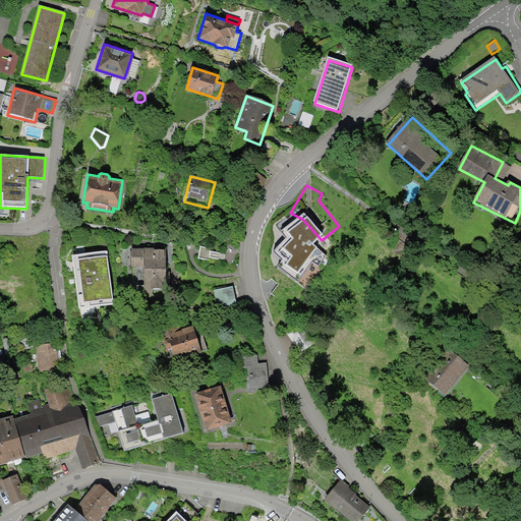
[(212,248),(200,246),(198,258),(210,261),(210,258),(219,259),(224,259),(225,255),(220,254),(220,253),(211,251),(212,248)]
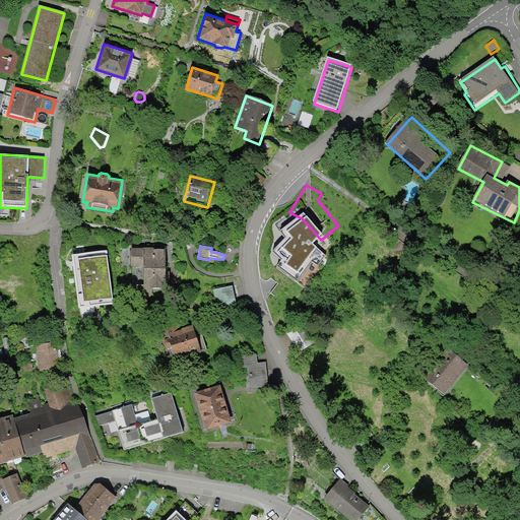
[(108,250),(72,254),(79,308),(115,303),(108,250)]
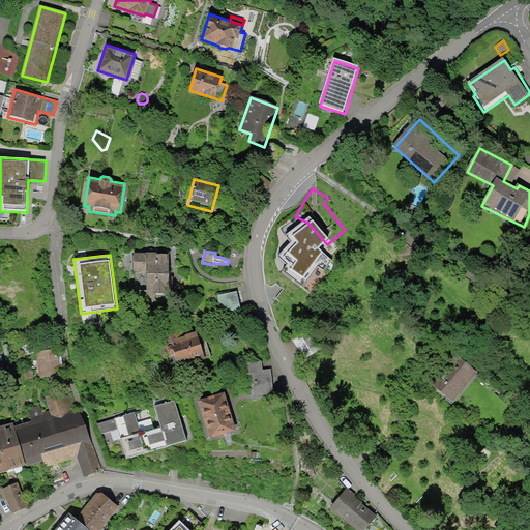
[(168,255),(135,256),(136,273),(146,273),(147,292),(140,292),(140,304),(154,303),(154,293),(173,293),(173,278),(169,278),(168,255)]
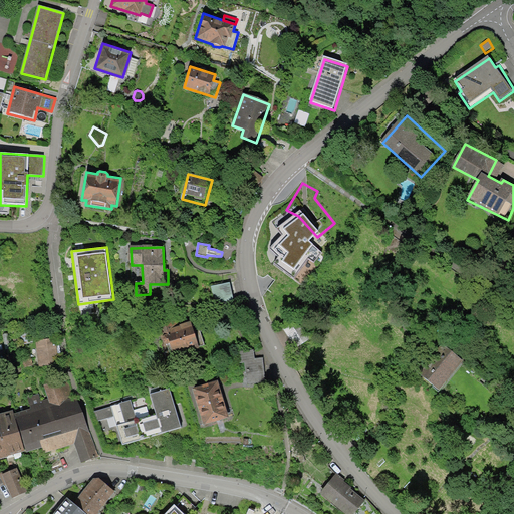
[(229,284),(211,288),(215,308),(233,304),(229,284)]
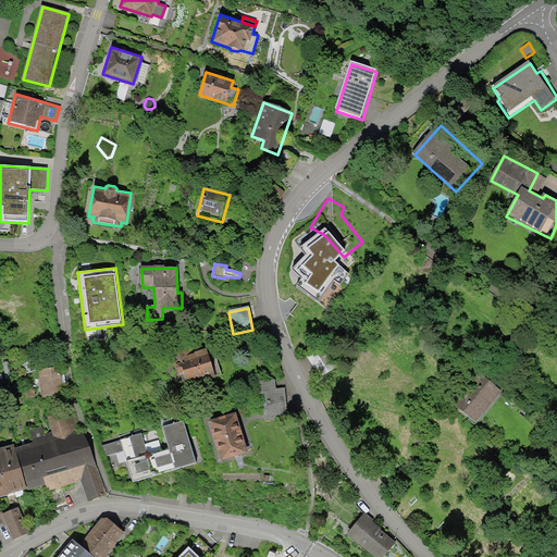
[(323,343),(305,355),(320,378),(338,366),(323,343)]
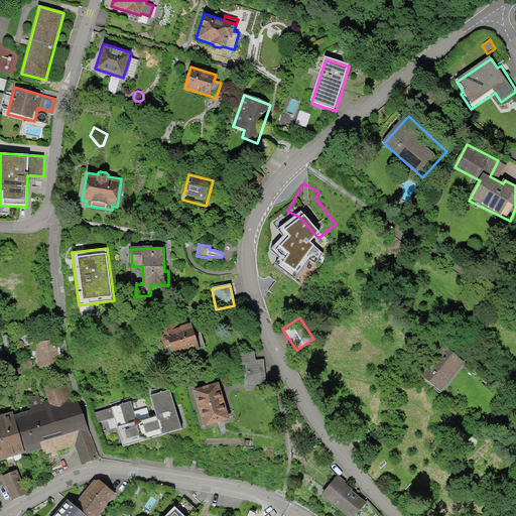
[(206,348),(197,323),(179,329),(176,321),(158,328),(166,349),(172,347),(176,358),(206,348)]
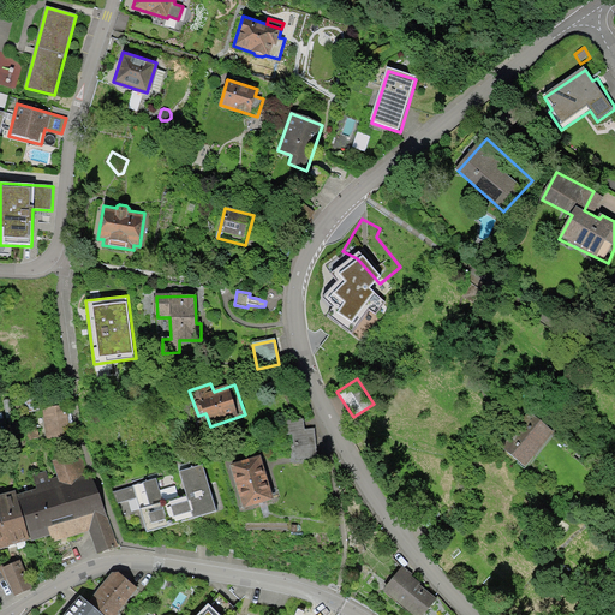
[(70,404),(42,407),(47,441),(73,437),(70,404)]
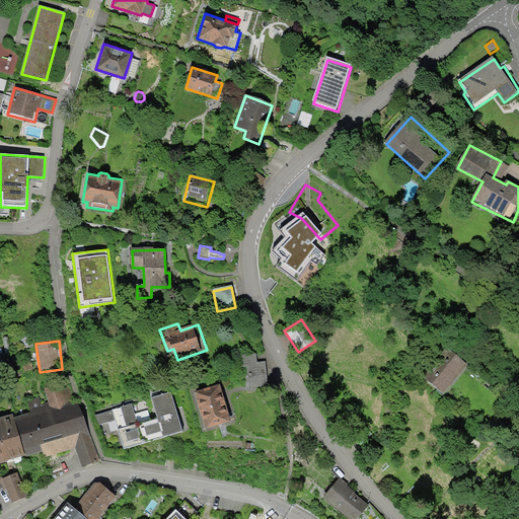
[(468,365),(444,345),(420,375),(443,395),(468,365)]
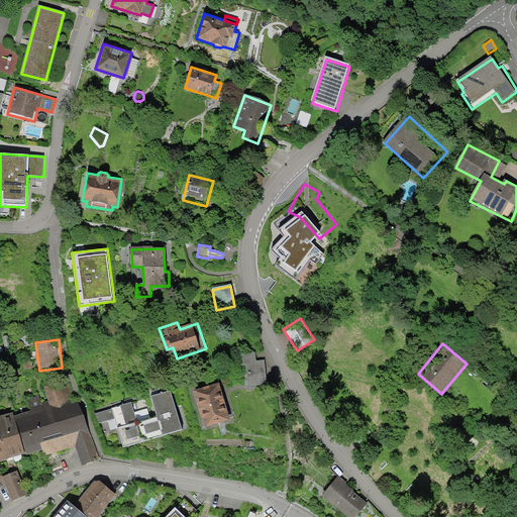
[(255,354),(242,355),(247,387),(267,385),(264,362),(256,363),(255,354)]
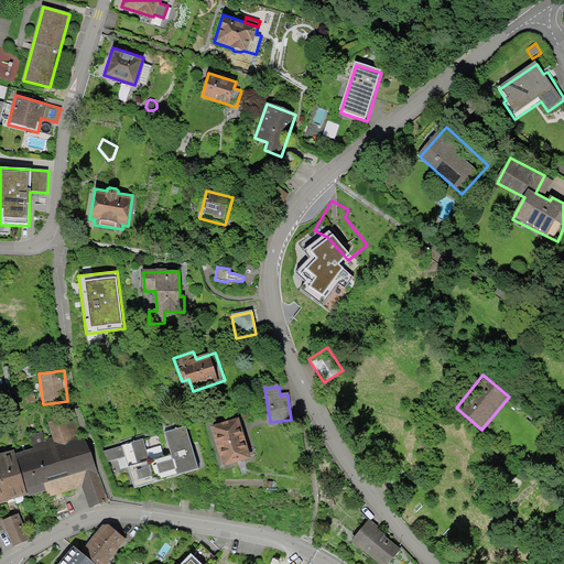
[(77,413),(49,423),(53,437),(45,440),(43,432),(31,436),(34,446),(15,453),(28,495),(29,496),(46,489),(50,497),(83,486),(90,507),(108,501),(77,413)]
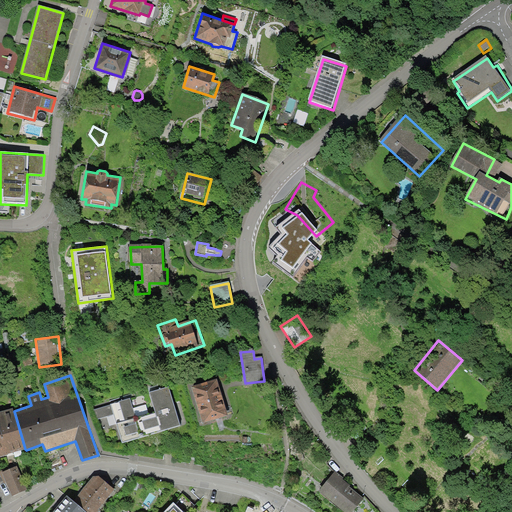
[(217,380),(192,389),(203,424),(229,416),(217,380)]
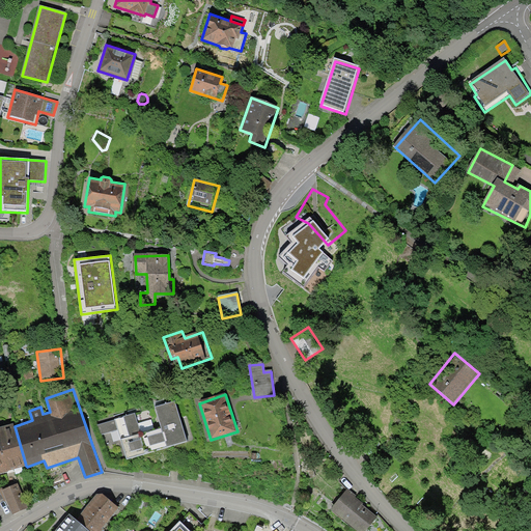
[(175,402),(157,409),(162,426),(140,434),(134,416),(98,427),(101,437),(118,430),(129,464),(196,443),(188,416),(179,418),(175,402)]
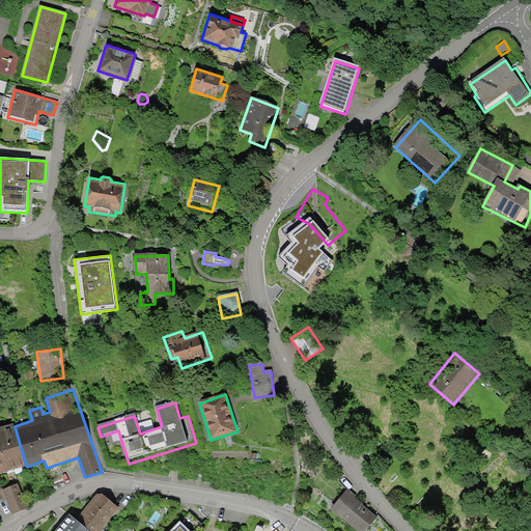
[(0,441),(8,471),(26,466),(15,426),(12,423),(0,426),(0,441)]
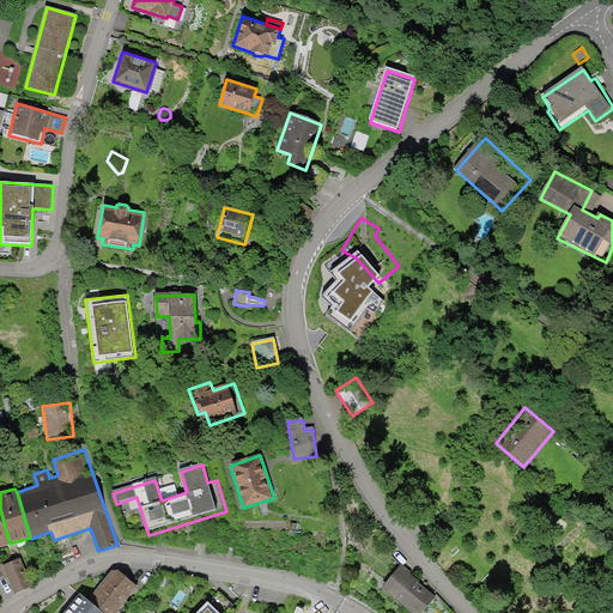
[(20,558),(2,564),(16,598),(34,590),(20,558)]
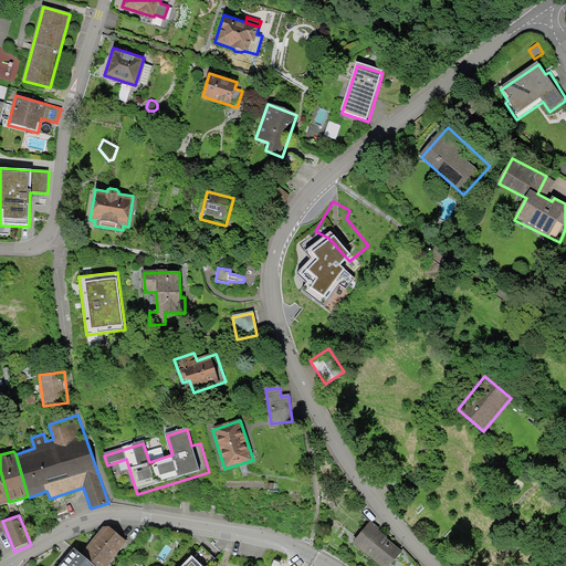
[(105,523),(81,553),(96,565),(107,565),(128,541),(105,523)]
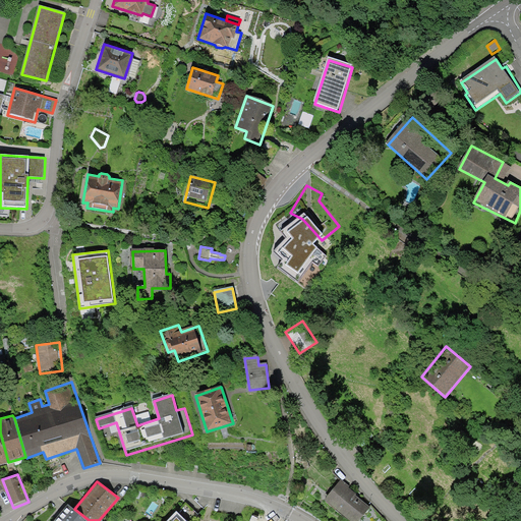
[(342,482),(326,501),(348,520),(361,520),(372,509),(342,482)]
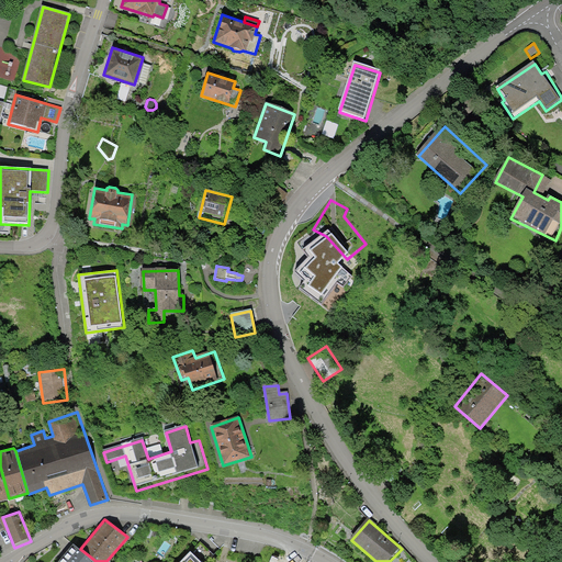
[(96,561),(80,549),(74,543),(57,561),(96,561)]
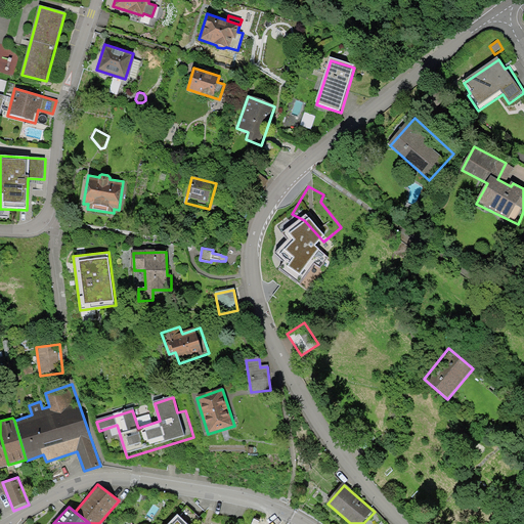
[(188,523),(178,513),(167,523),(188,523)]
